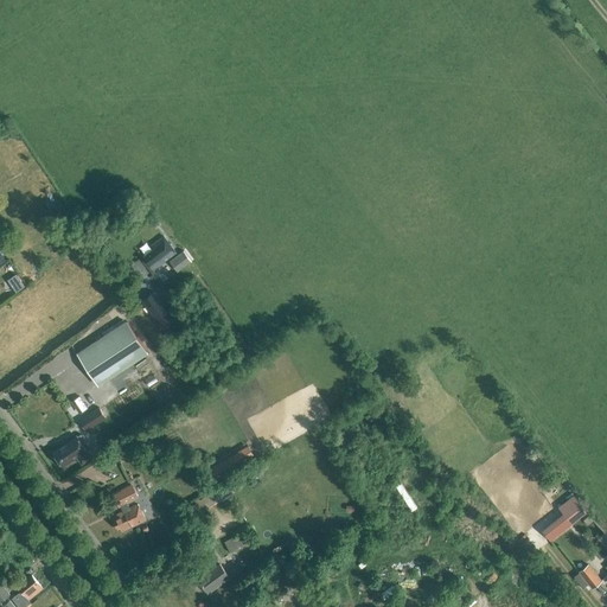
[(176,254),(168,244),(164,237),(152,247),(154,249),(144,257),(151,266),(153,269),(176,254)]
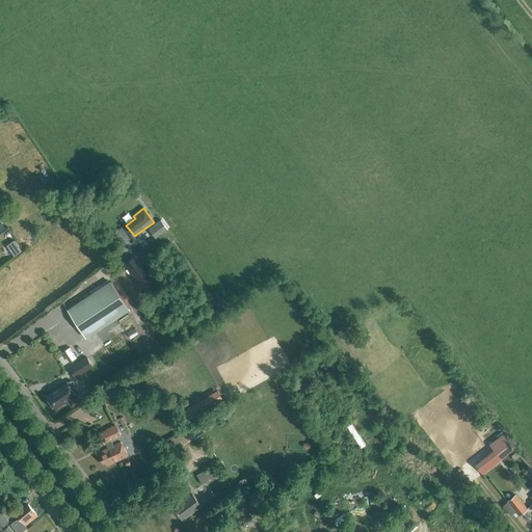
[(156,239),(168,230),(161,220),(149,229),(156,239)]
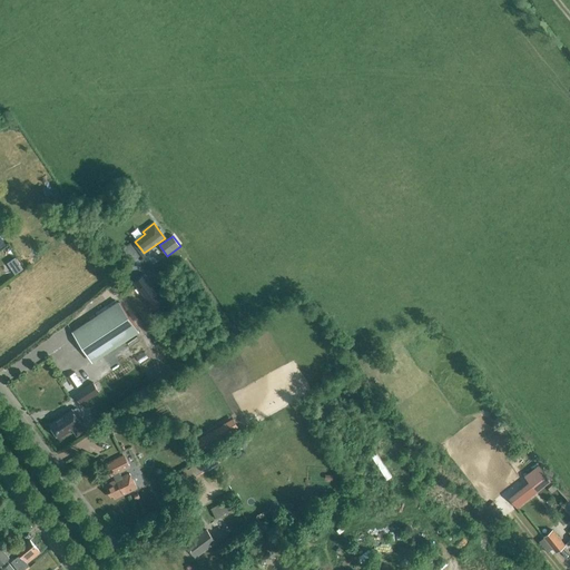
[(21,266),(13,272),(16,275),(23,269),(21,266)]
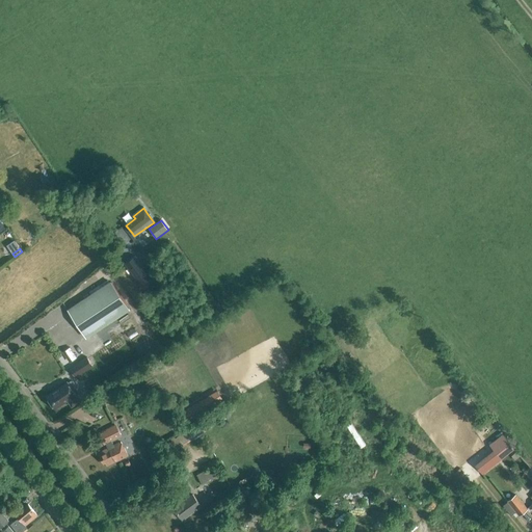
[(135,256),(125,264),(143,289),(154,282),(135,256)]
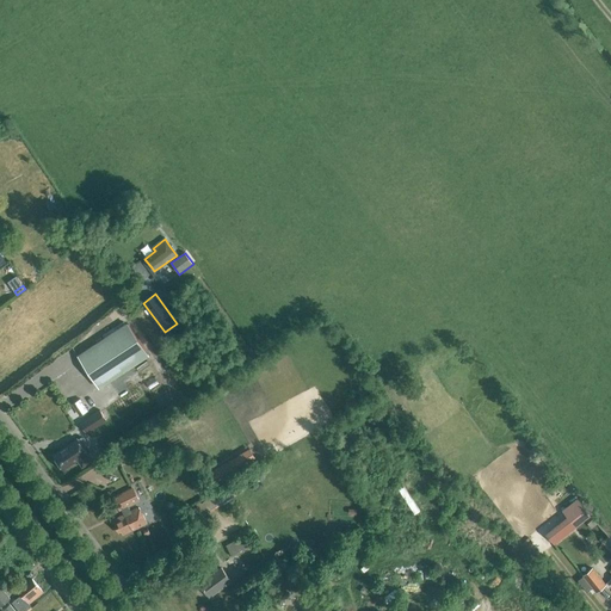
[(78,357),(98,388),(148,355),(128,325),(78,357)]
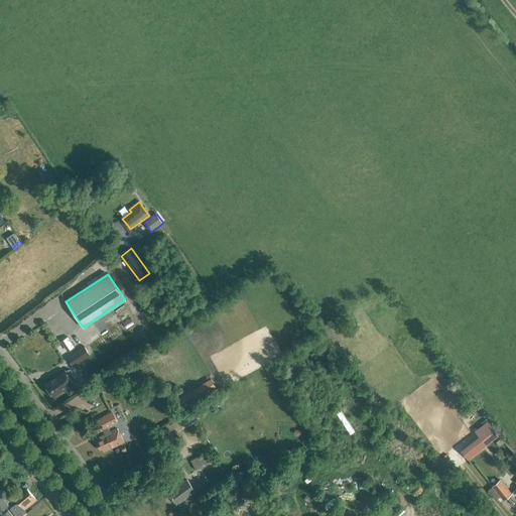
[(75,334),(70,336),(77,347),(81,344),(75,334)]
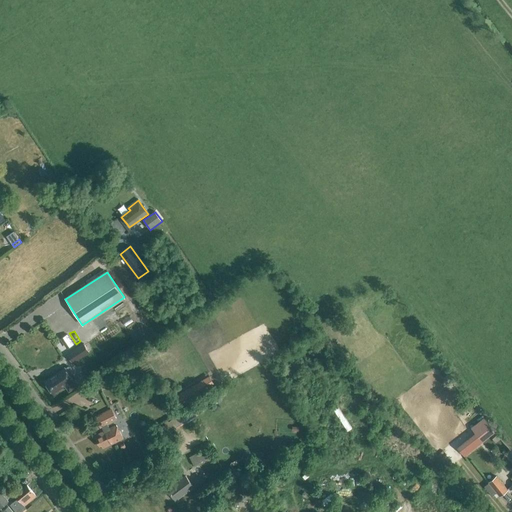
[(73,363),(89,352),(83,344),(67,355),(73,363)]
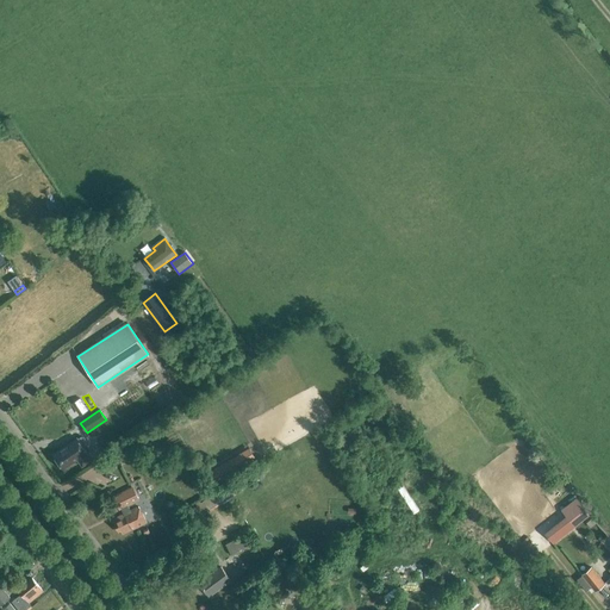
[(81,437),(78,440),(78,439),(53,455),(63,470),(78,460),(82,467),(91,461),(86,454),(87,453),(82,447),(86,444),(87,442),(83,437),(81,437)]
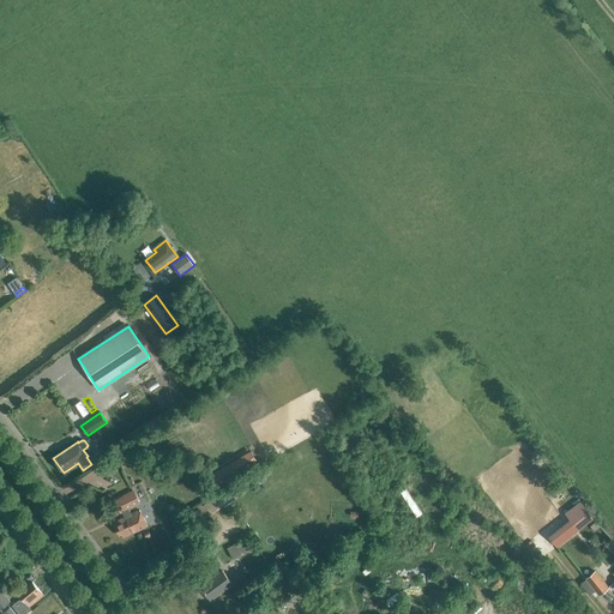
[(80,481),(95,500),(104,493),(98,483),(109,476),(102,467),(80,481)]
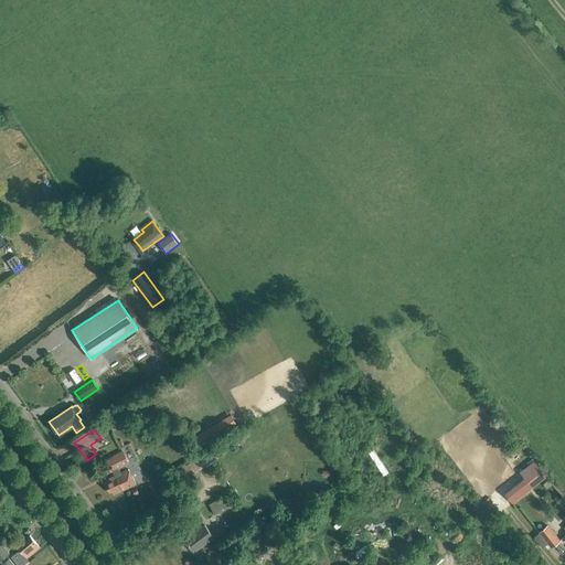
[(240,432),(231,437),(235,447),(245,441),(240,432)]
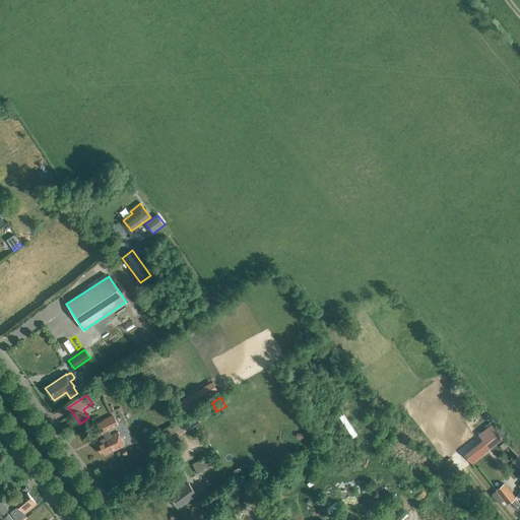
[(103,434),(106,439),(95,443),(101,454),(103,453),(105,456),(123,447),(117,433),(110,437),(108,432),(118,427),(113,416),(95,425),(102,435),(103,434)]
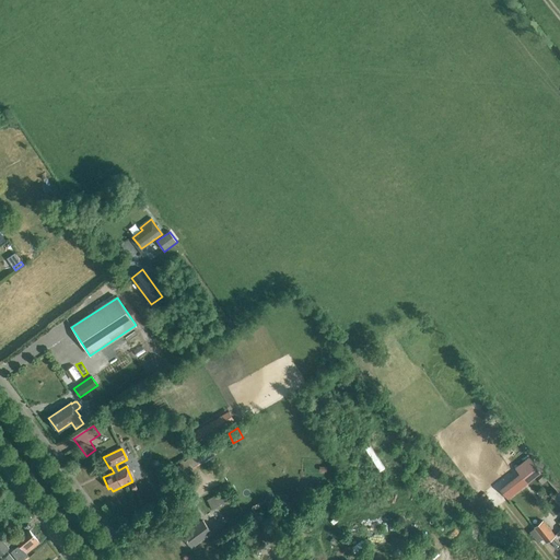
[(523,478),(505,491),(511,497),(527,483),(540,473),(528,457),(515,468),(523,478)]
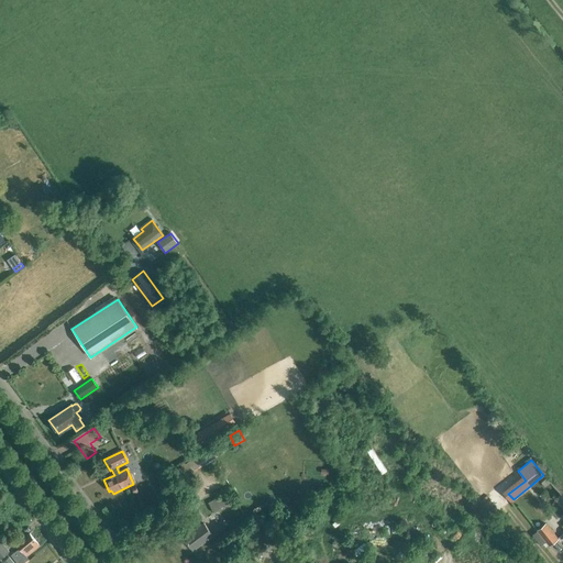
[(547,478),(541,484),(545,488),(551,483),(547,478)]
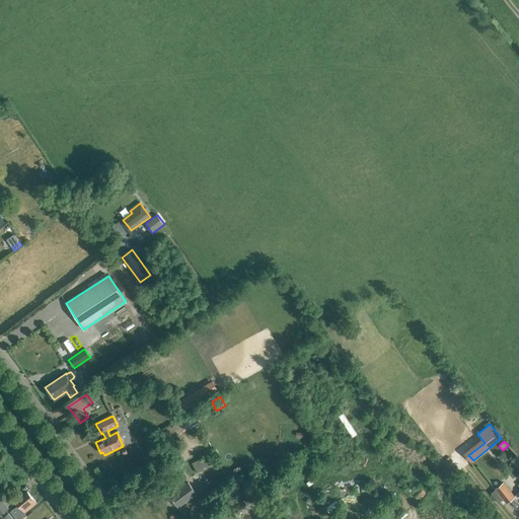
[(155,470),(163,464),(156,454),(147,459),(152,467),(155,470)]
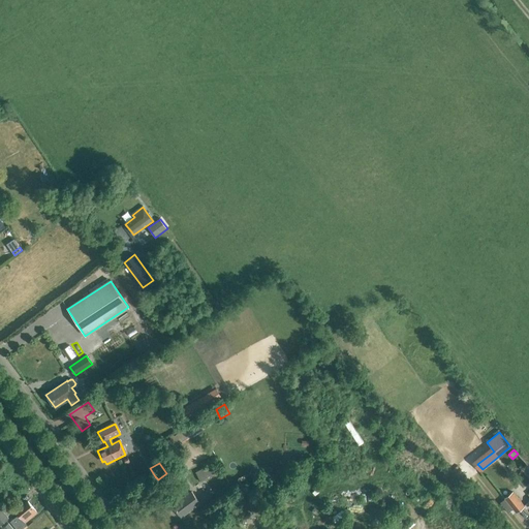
[(200,483),(218,473),(213,464),(196,473),(200,483)]
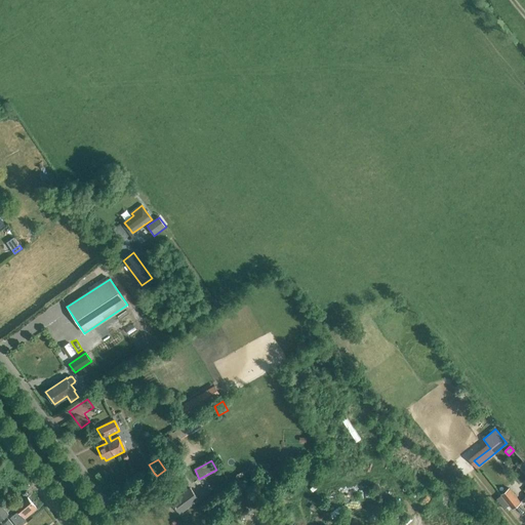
[(235,483),(243,479),(240,474),(233,478),(235,483)]
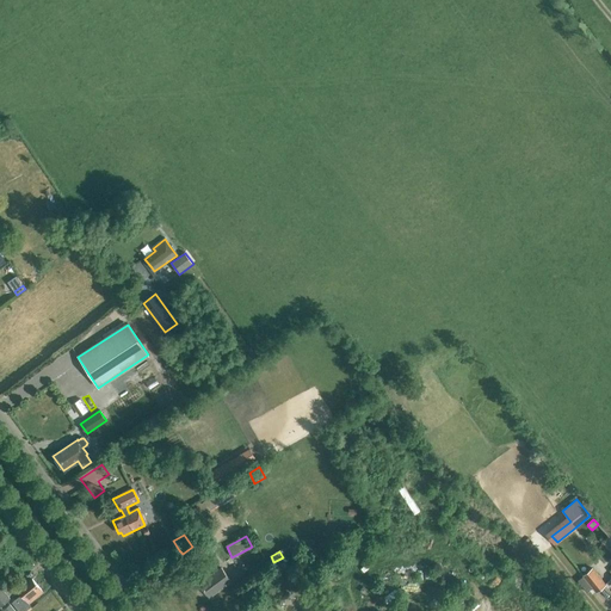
[(209,597),(230,581),(221,568),(199,584),(209,597)]
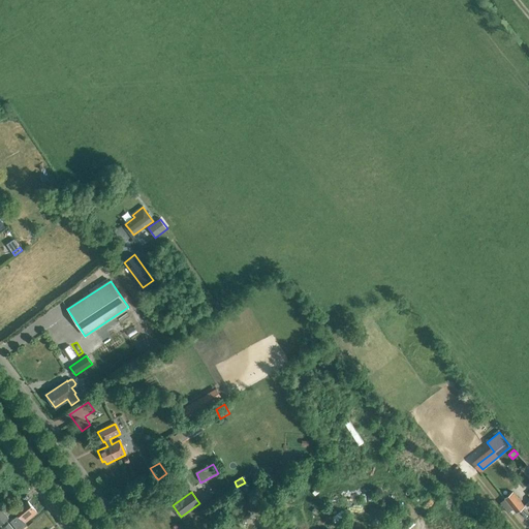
[(517,514),(525,506),(512,492),(504,499),(517,514)]
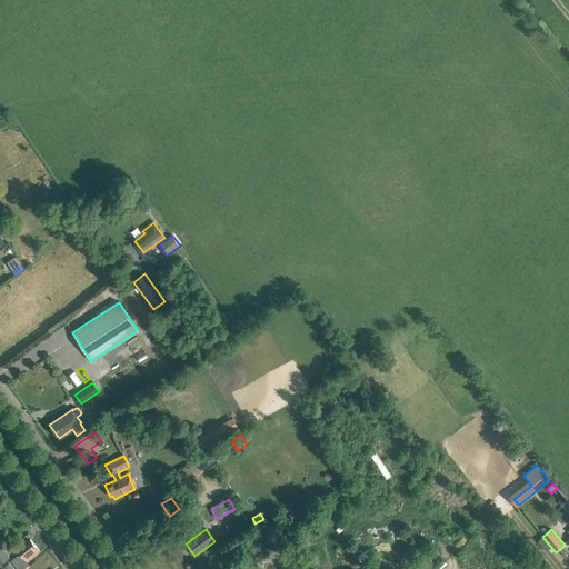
[(27,562),(39,551),(30,540),(17,550),(20,555),(11,561),(17,568),(23,568),(29,565),(27,562)]
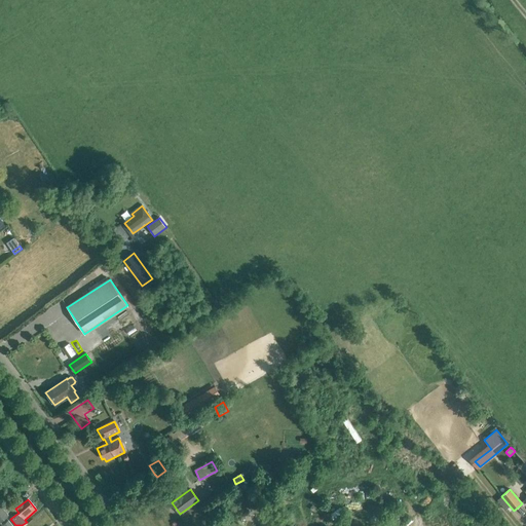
[(335,511),(342,512),(343,500),(336,499),(335,511)]
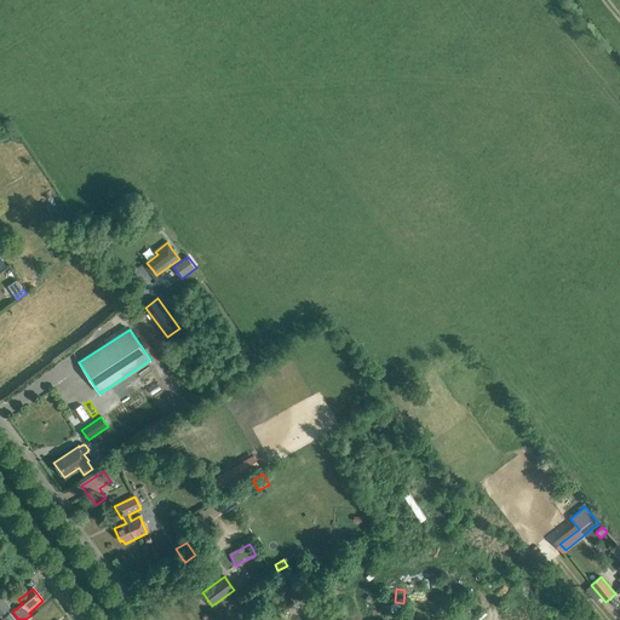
[(455,610),(468,602),(459,591),(447,600),(455,610)]
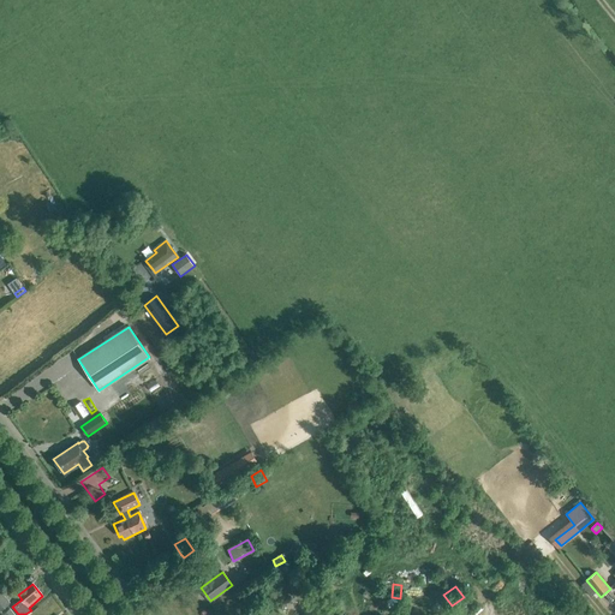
[(0,611),(0,613),(11,603),(0,590),(0,611)]
